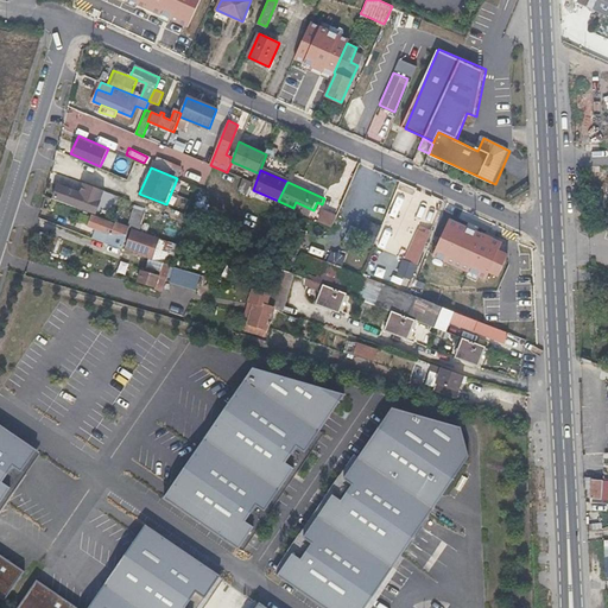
[(80,183),(78,185),(76,191),(55,184),(50,198),(76,208),(76,207),(93,213),(100,190),(80,183)]
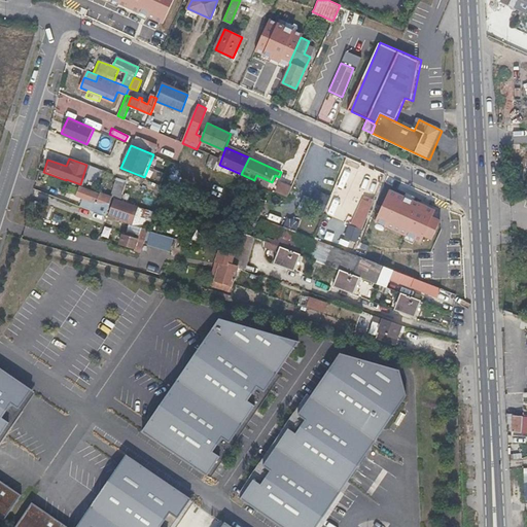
[(328,211),(335,197),(329,195),(334,184),(321,180),(312,204),(328,211)]
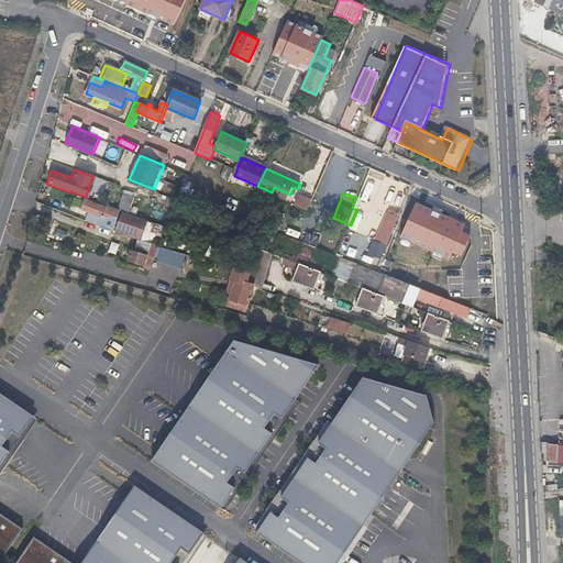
[(129,214),(134,198),(123,194),(117,210),(129,214)]
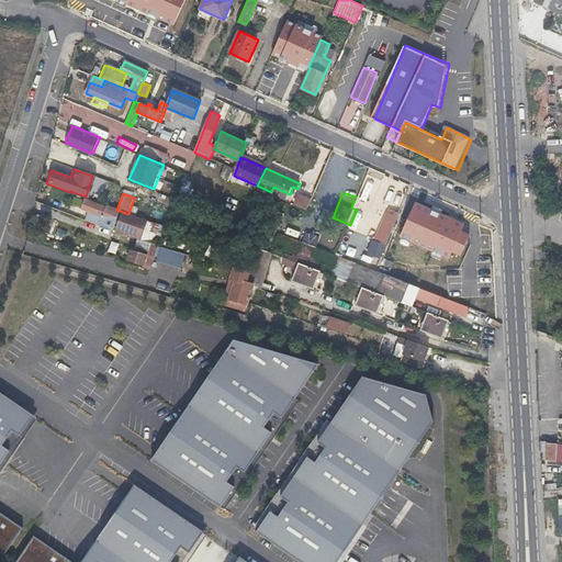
[(143,220),(148,202),(134,197),(128,214),(142,218),(143,220)]
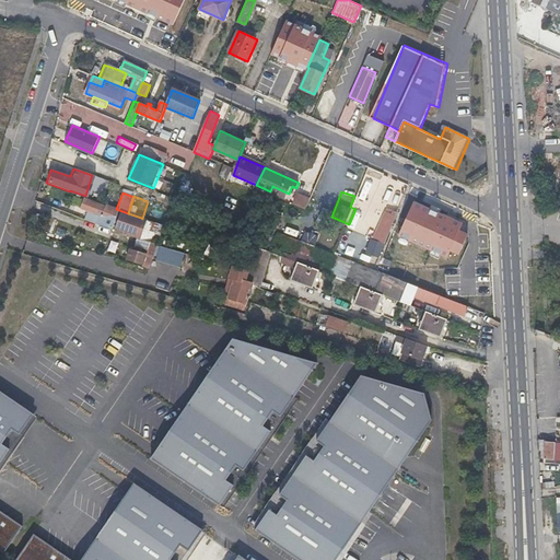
[(106,229),(114,208),(107,206),(107,208),(78,197),(74,208),(81,210),(79,218),(106,229)]
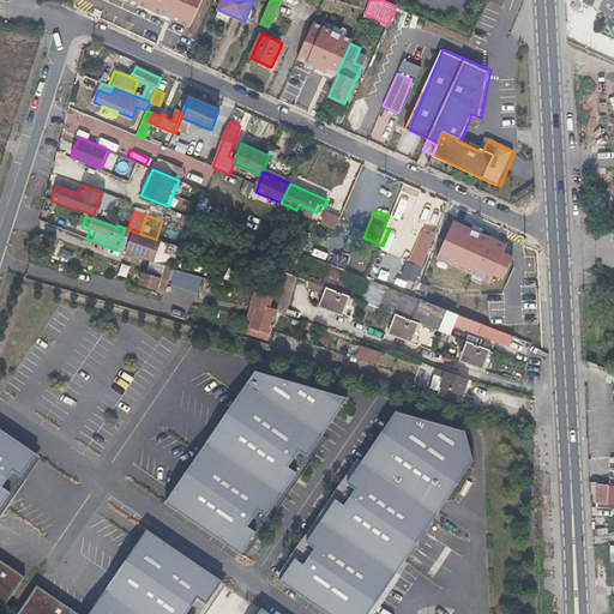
[(423,226),(402,277),(416,283),(437,232),(423,226)]
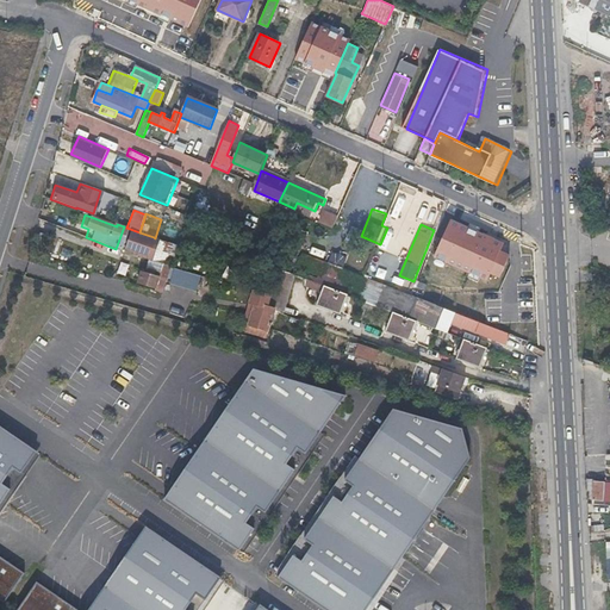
[(147,260),(147,259),(154,237),(139,232),(126,228),(119,248),(128,250),(128,253),(135,255),(147,260)]
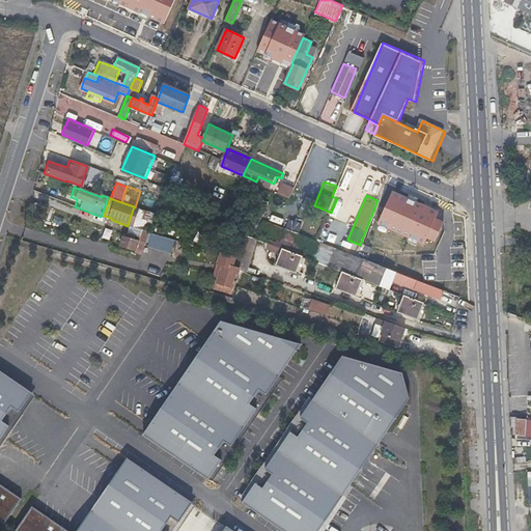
[(137,207),(133,227),(131,234),(134,235),(133,240),(144,243),(147,231),(152,214),(137,207)]
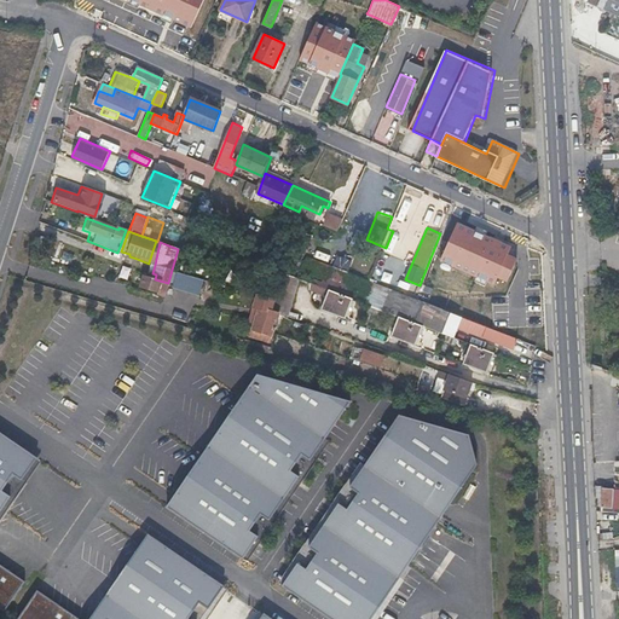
[(449,312),(354,275),(306,255),(301,267),(301,270),(312,273),(310,283),(329,289),(352,299),(398,316),(423,325),(452,336),(456,328),(512,350),(516,339),(507,335),(484,325),(458,316),(458,318),(447,314),(449,312)]
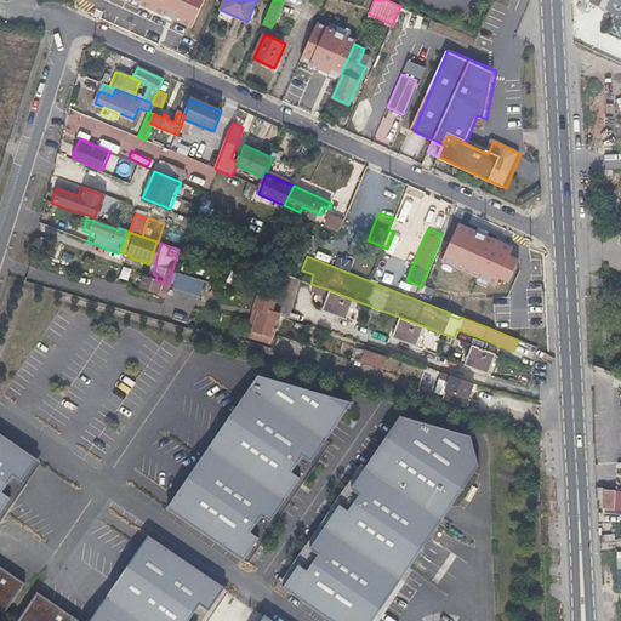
[(200,296),(205,280),(178,272),(172,288),(200,296)]
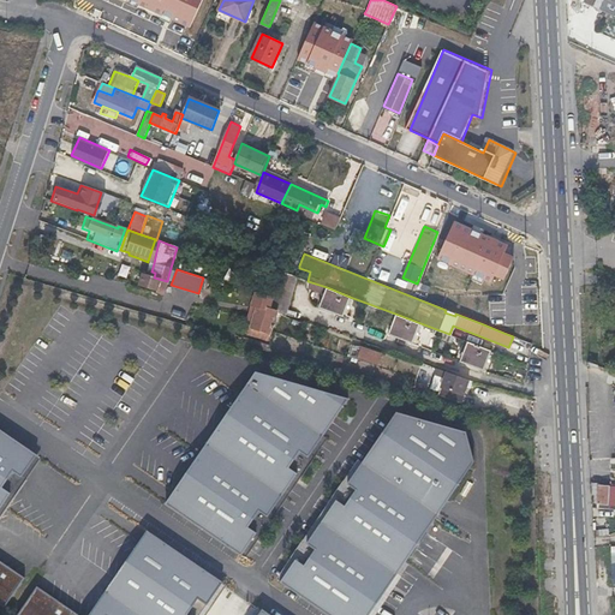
[(154,278),(155,273),(151,272),(147,270),(145,276),(141,275),(138,285),(157,290),(156,293),(163,294),(167,281),(154,278)]
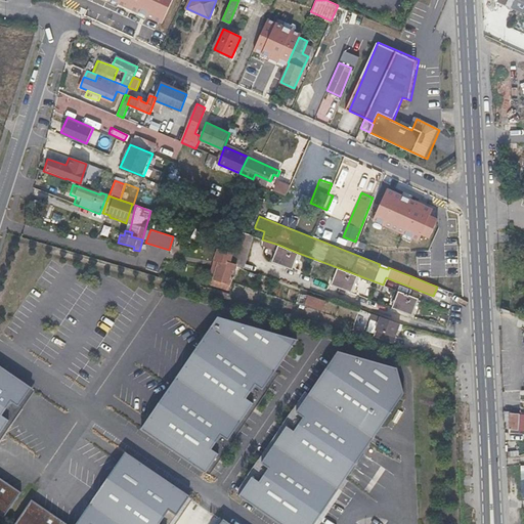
[(242,267),(253,235),(239,230),(231,253),(228,263),(233,264),(233,265),(242,267)]
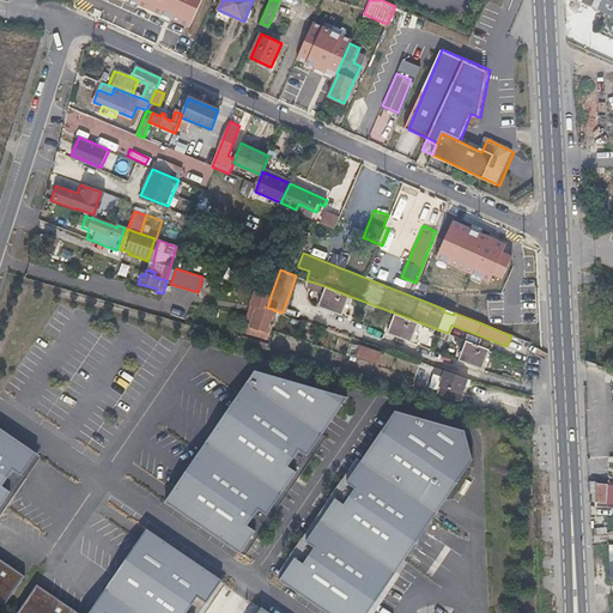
[(341,316),(349,296),(326,286),(319,307),(341,316)]
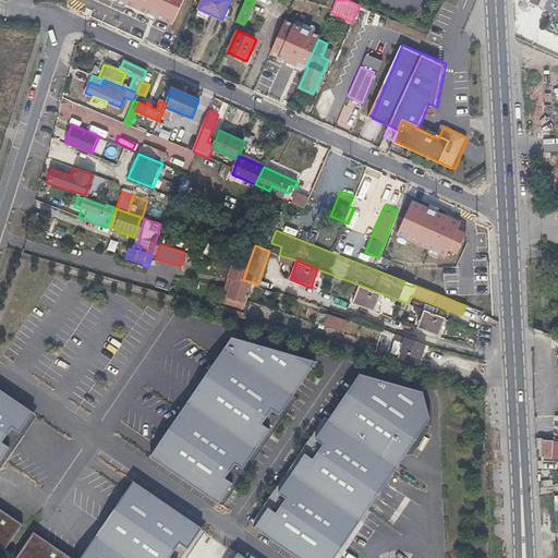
[(243,307),(249,282),(249,281),(243,280),(246,269),(231,265),(223,296),(227,303),(243,307)]
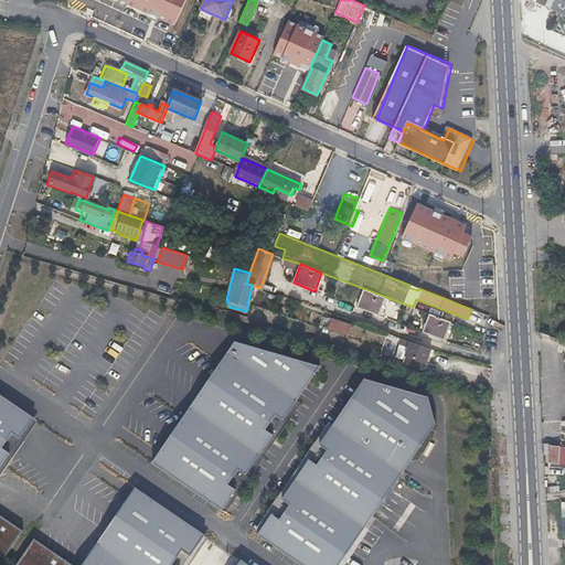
[(379,316),(386,297),(363,288),(356,307),(379,316)]
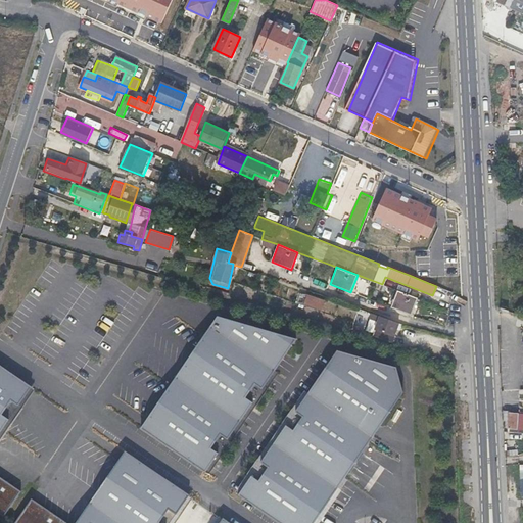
[(411,315),(417,298),(397,290),(391,307),(411,315)]
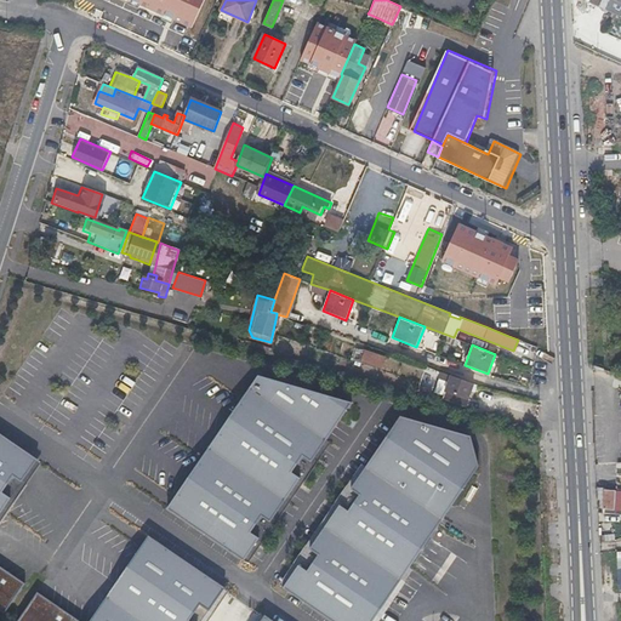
[(365,349),(360,363),(383,370),(387,357),(365,349)]
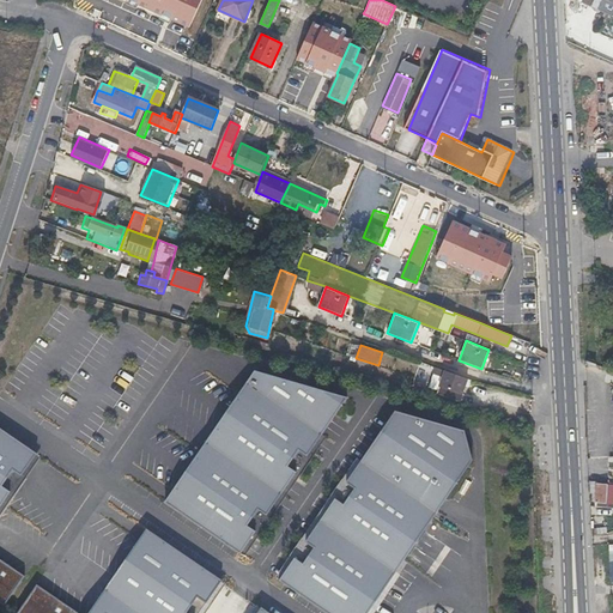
[(429,387),(437,390),(436,394),(459,401),(467,378),(436,366),(434,375),(429,387)]
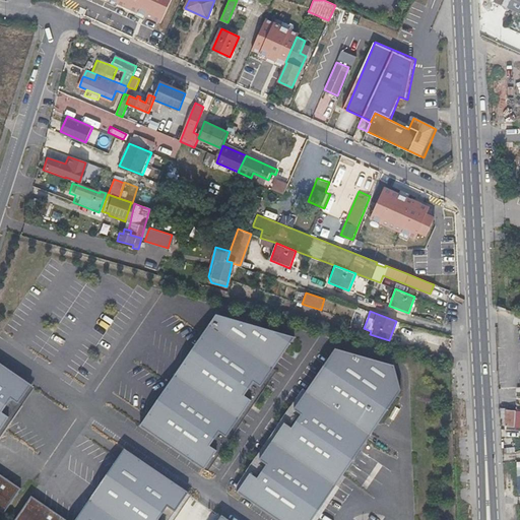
[(204,469),(204,468),(207,471),(276,371),(272,369),(295,337),(215,314),(139,426),(204,469)]
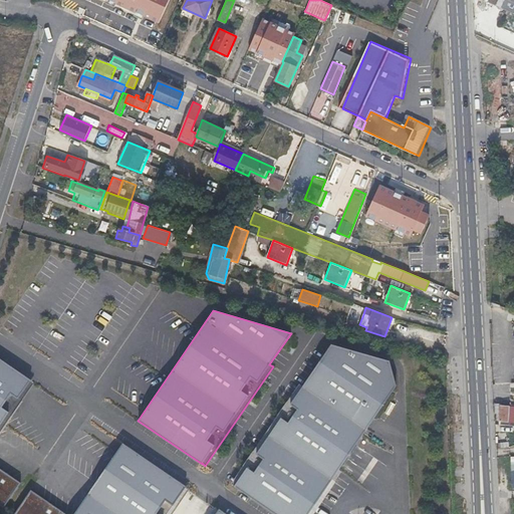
[(355,330),(357,323),(346,320),(344,327),(355,330)]
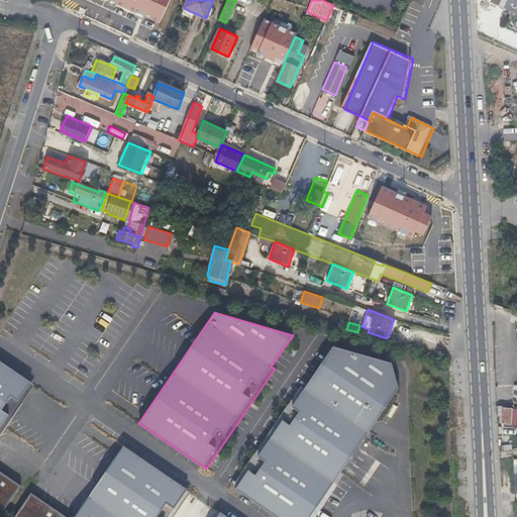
[(276,516),(314,516),(336,485),(333,483),(398,389),(392,364),(333,346),(304,388),(301,386),(232,487),(235,489),(235,490),(276,516)]
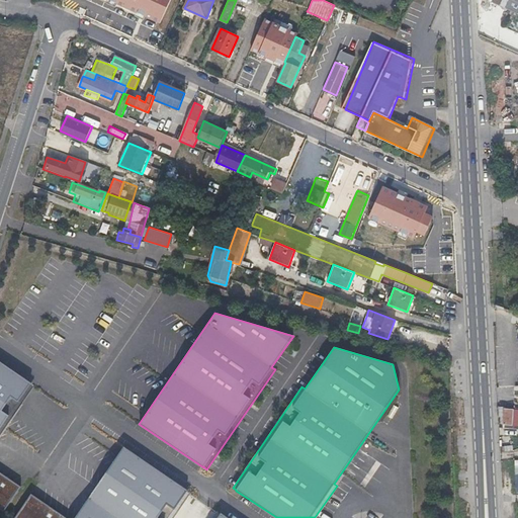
[(0,362),(0,509),(3,512),(20,487),(0,472),(0,435),(33,386),(0,362)]
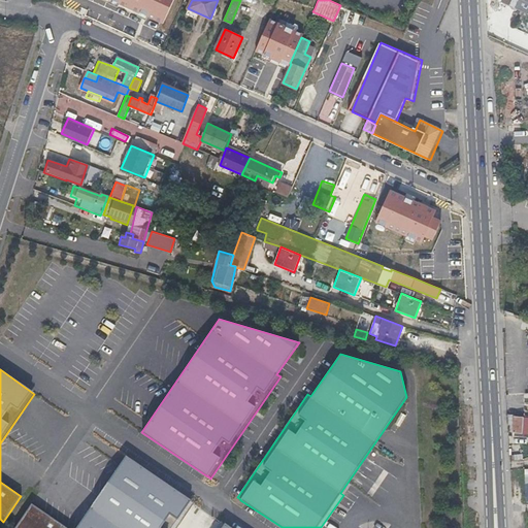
[(525,432),(524,425),(524,418),(516,417),(516,431),(525,432)]
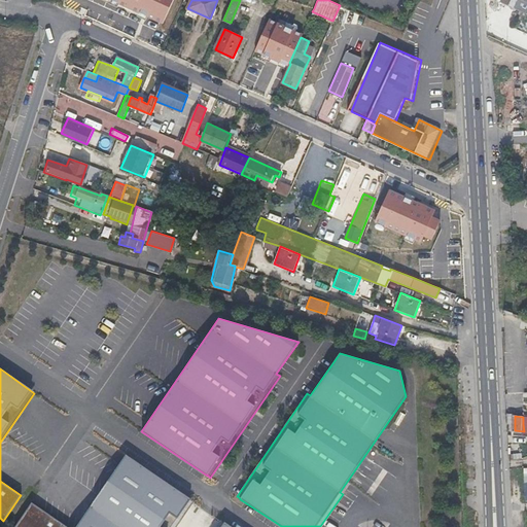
[(67,526),(31,502),(13,526),(170,526),(190,498),(126,455),(75,526),(67,526)]
